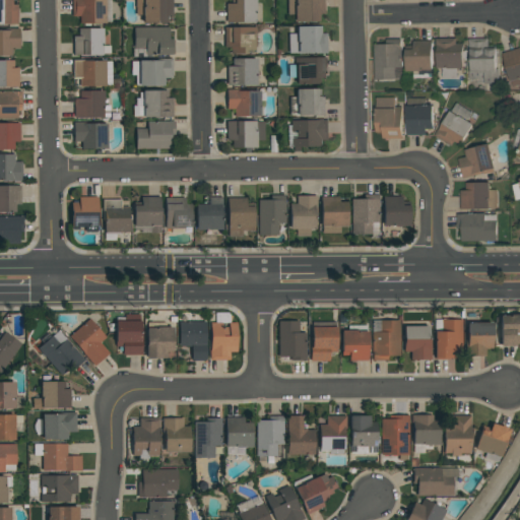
[(17,24),(0,24),(0,0),(12,0),(12,4),(17,4),(17,24)]
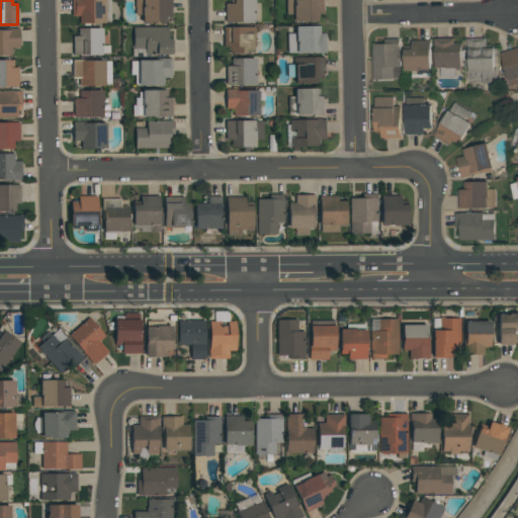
[(110,0),(110,22),(104,22),(104,23),(79,24),(79,16),(71,16),(71,0),(110,0)]
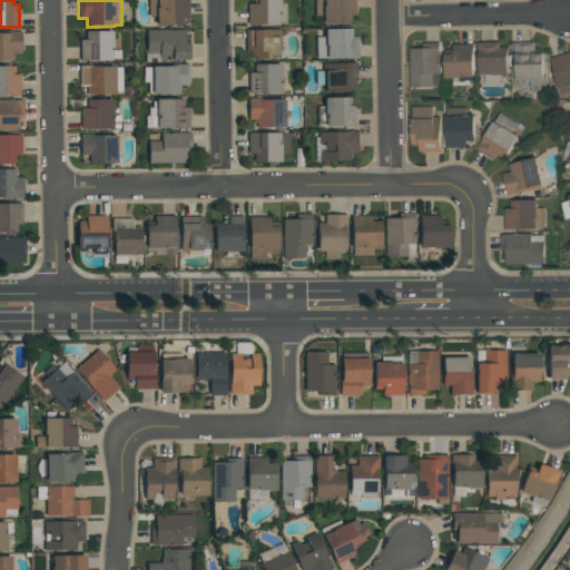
[(188,0),(188,18),(183,18),(183,26),(156,26),(156,17),(149,17),(149,8),(148,8),(148,0),(188,0)]
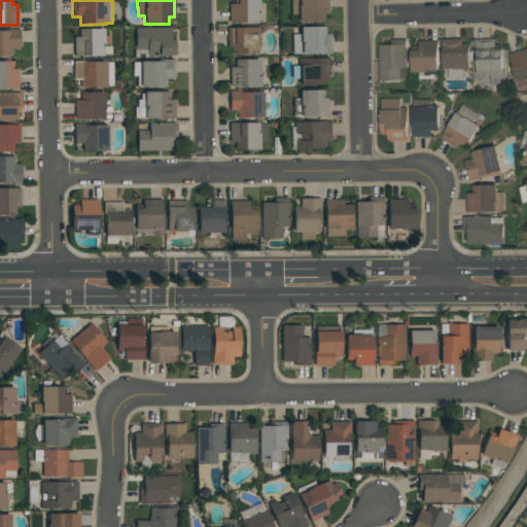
[(229,23),(229,3),(234,3),(234,0),(258,0),(258,23),(229,23)]
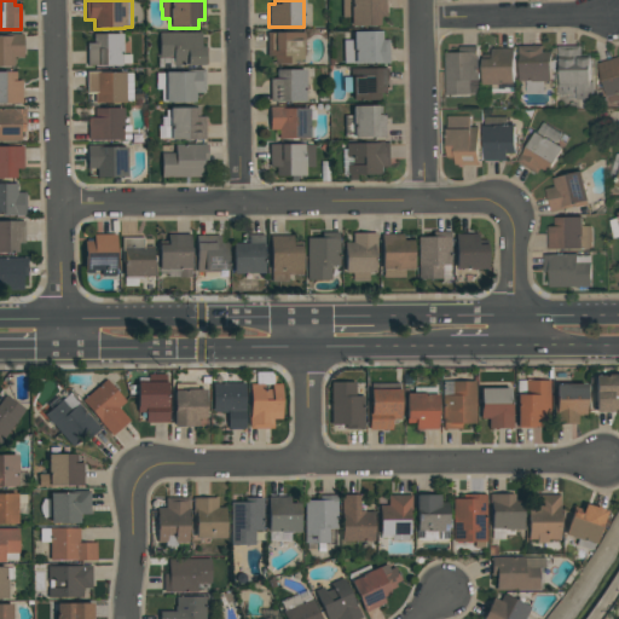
[(341,0),(386,0),(386,16),(380,17),(380,25),(351,27),(351,18),(341,18),(341,0)]
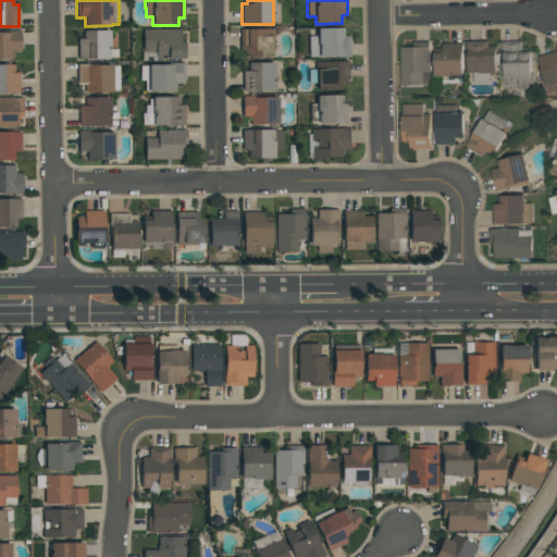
[(349,36),(350,58),(342,58),(342,57),(309,58),(309,36),(318,36),(317,28),(344,28),(344,36),(349,36)]
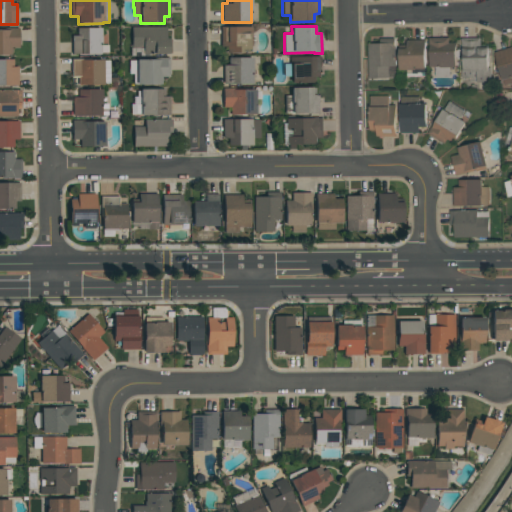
[(166,27),(166,38),(169,38),(169,39),(171,39),(171,53),(169,53),(169,54),(143,54),(143,56),(130,56),(130,48),(143,48),(143,47),(131,47),(131,27),(166,27)]
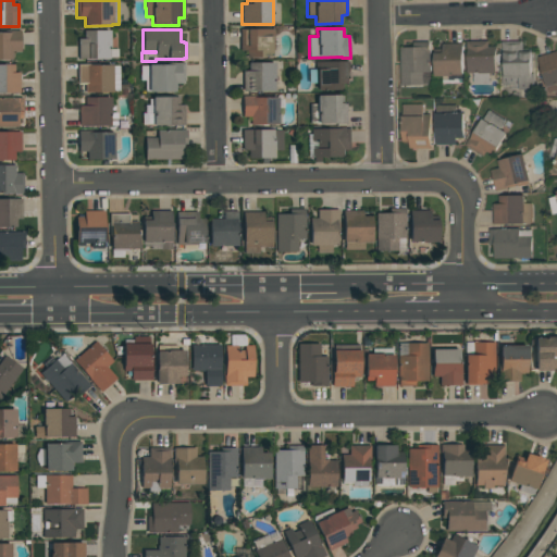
[(247,58),(247,51),(239,51),(239,29),(273,29),(273,50),(272,50),(272,58),(247,58)]
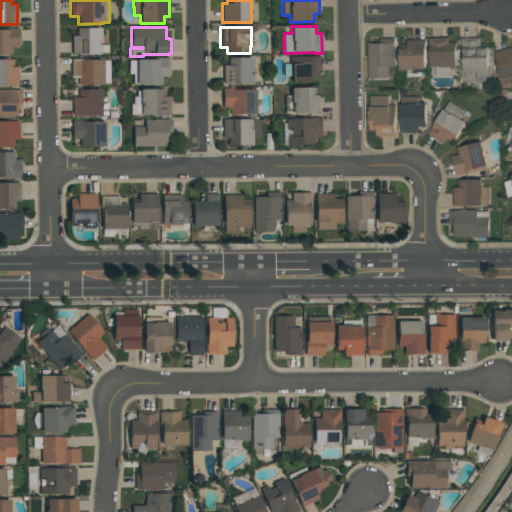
[(0,28),(19,28),(19,48),(11,48),(11,55),(0,55),(0,28)]
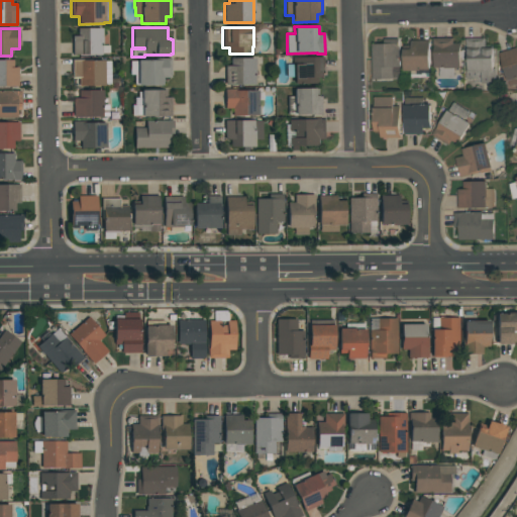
[(102,28),(102,44),(101,44),(101,55),(73,55),(73,36),(78,36),(78,28),(102,28)]
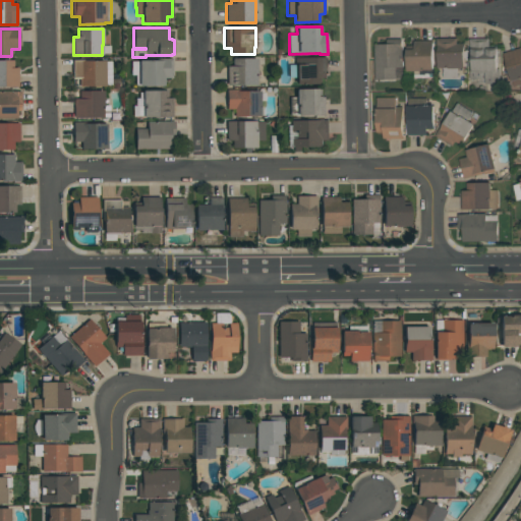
[(396,67),(396,78),(375,78),(374,44),(387,44),(387,39),(402,38),(402,67),(396,67)]
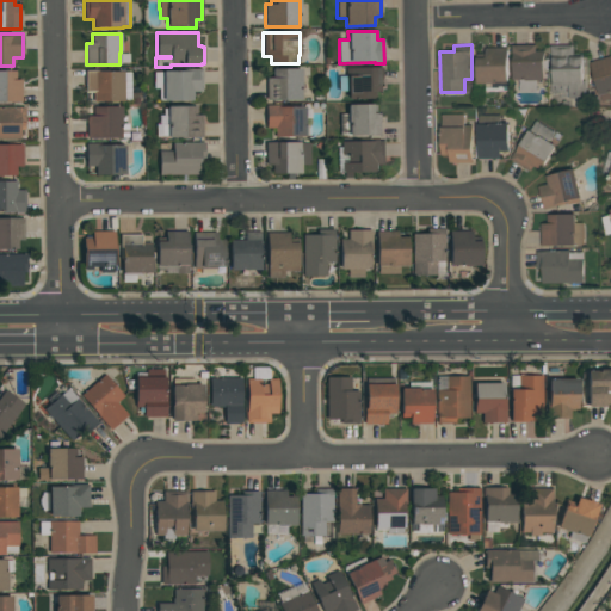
[(544,80),(536,80),(537,91),(519,91),(519,79),(513,79),(513,54),(512,54),(512,44),(536,44),(536,50),(544,50),(544,57),(548,57),(548,71),(544,71),(544,80)]
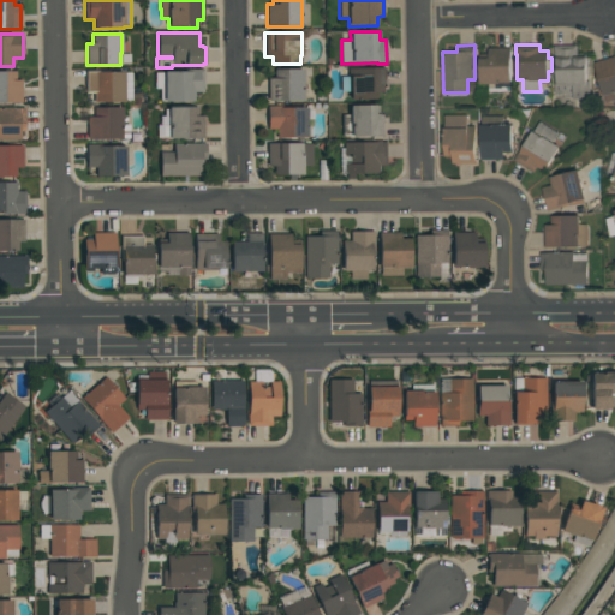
[(554,93),(554,81),(555,81),(555,76),(556,76),(556,70),(555,70),(554,45),(578,45),(578,54),(586,54),(587,81),(590,81),(590,97),(573,97),(573,85),(569,85),(569,93),(554,93)]
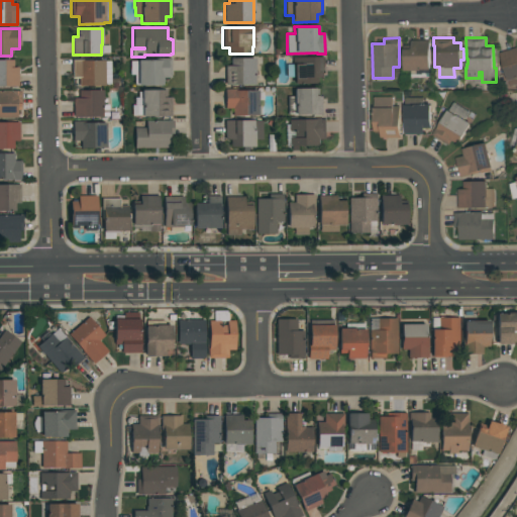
[(429,39),(430,69),(429,69),(429,76),(411,77),(411,70),(404,70),(403,45),(411,45),(411,40),(429,39)]
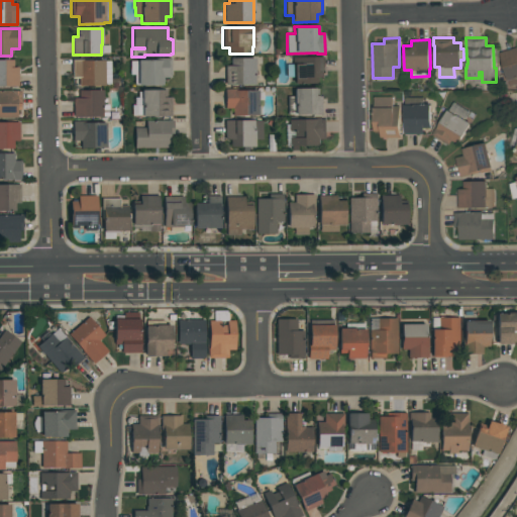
[(499,52),(516,46),(516,78),(516,79),(516,81),(516,84),(510,86),(499,52)]
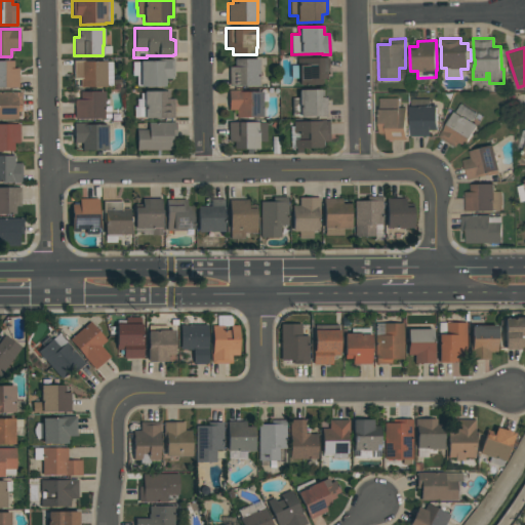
[(328,57),(329,78),(324,78),(324,85),(299,85),(299,82),(298,82),(298,79),(297,79),(297,77),(291,77),(291,65),(297,65),(297,58),(328,57)]
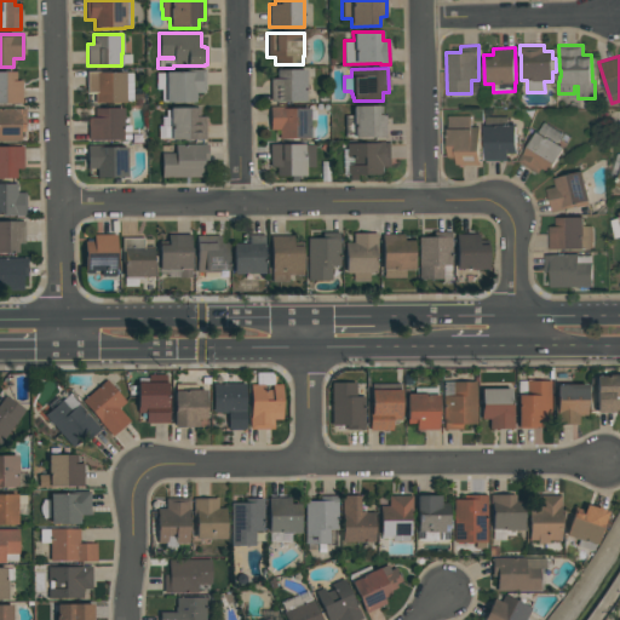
[(305,69),(305,102),(270,102),(270,79),(276,79),(276,70),(305,69)]
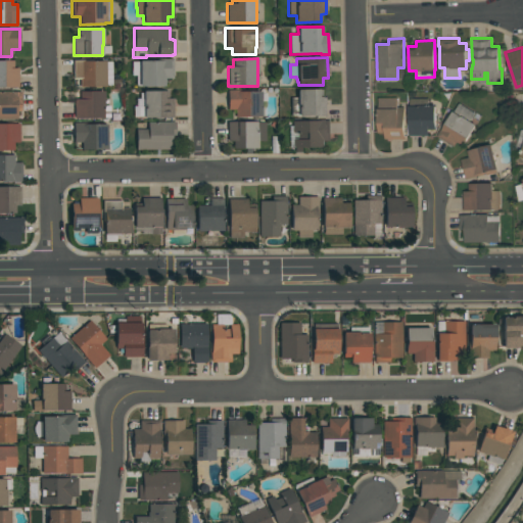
[(136,86),(136,76),(132,76),(132,61),(139,61),(139,60),(150,60),(150,59),(173,59),(173,79),(165,79),(165,87),(140,87),(140,86),(136,86)]
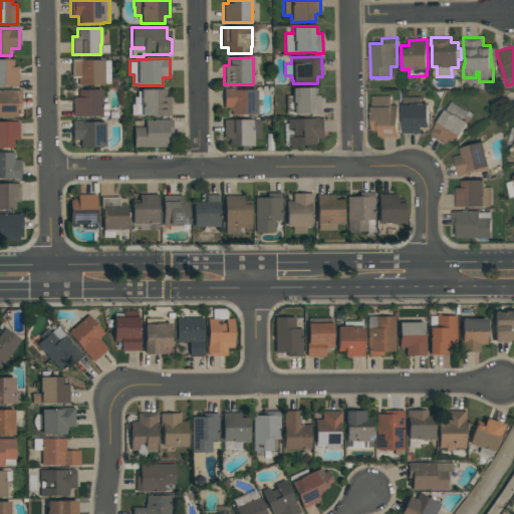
[(0,59),(13,59),(13,67),(18,66),(18,86),(0,86),(0,59)]
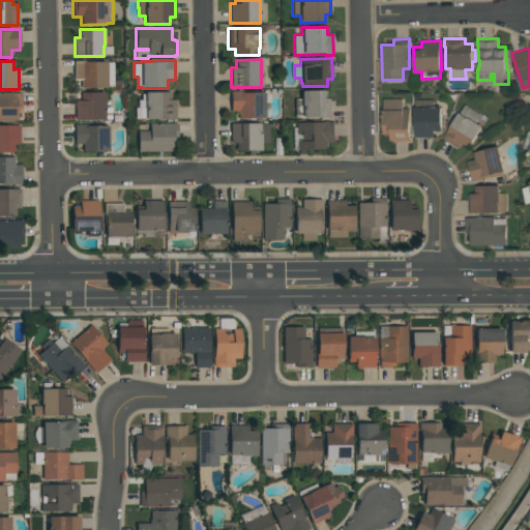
[(107,62),(113,62),(113,87),(107,87),(107,88),(81,88),(81,80),(75,80),(74,61),(94,61),(94,62),(107,62)]
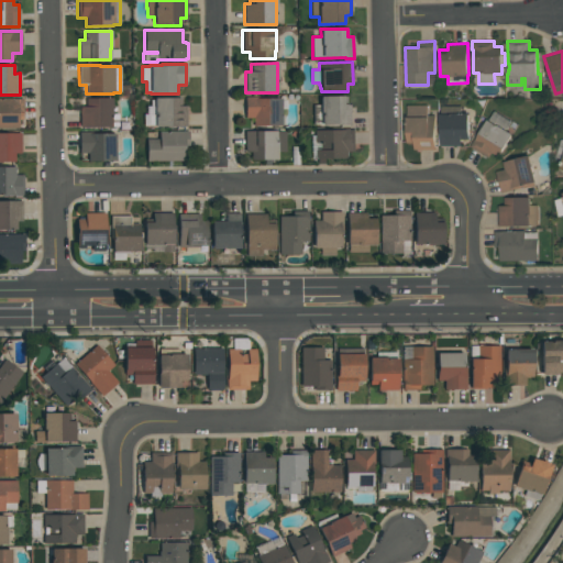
[(352,125),(321,125),(321,124),(312,124),(312,105),(320,105),(320,96),(346,96),(346,105),(352,105),(352,125)]
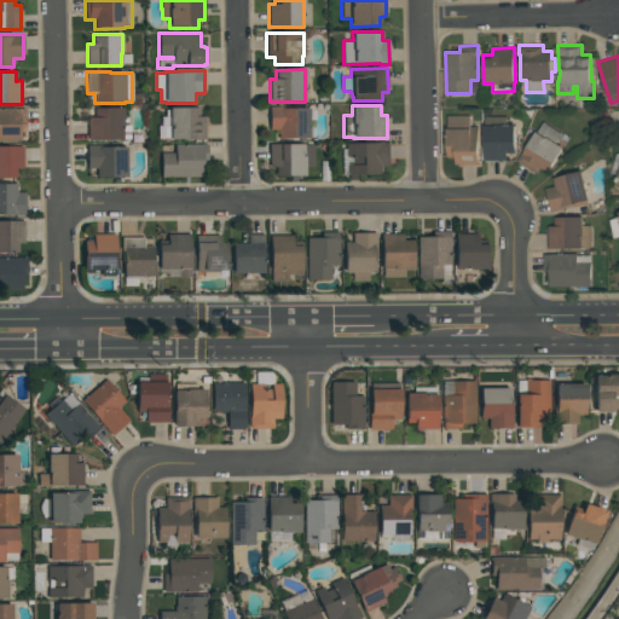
[(278,139),(278,131),(270,131),(270,106),(294,106),(294,108),(308,108),(308,110),(314,110),(314,120),(308,120),(308,139),(278,139)]
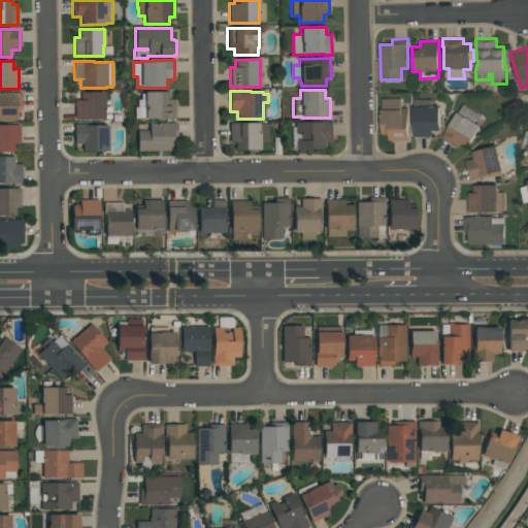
[(22,93),(22,106),(21,106),(21,111),(18,112),(18,121),(0,121),(0,92),(12,92),(12,93),(22,93)]
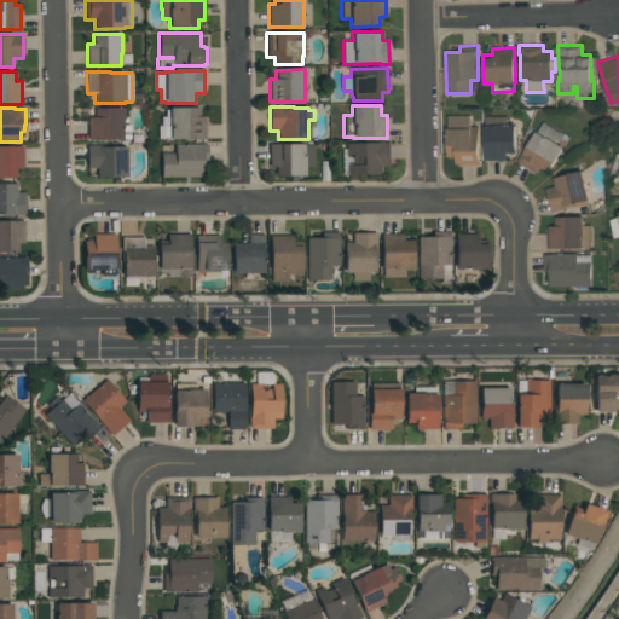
[(88,140),(88,117),(94,117),(94,108),(123,108),(123,126),(129,126),(129,139),(122,139),(122,140),(88,140)]
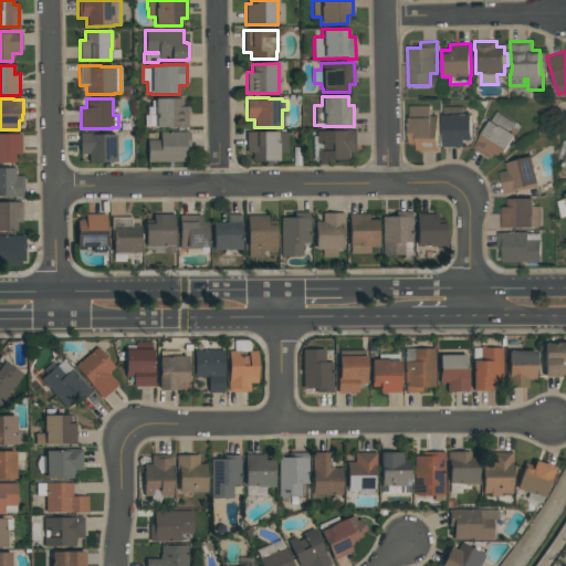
[(182,98),(182,106),(188,106),(188,127),(156,127),(156,116),(155,116),(155,98),(182,98)]
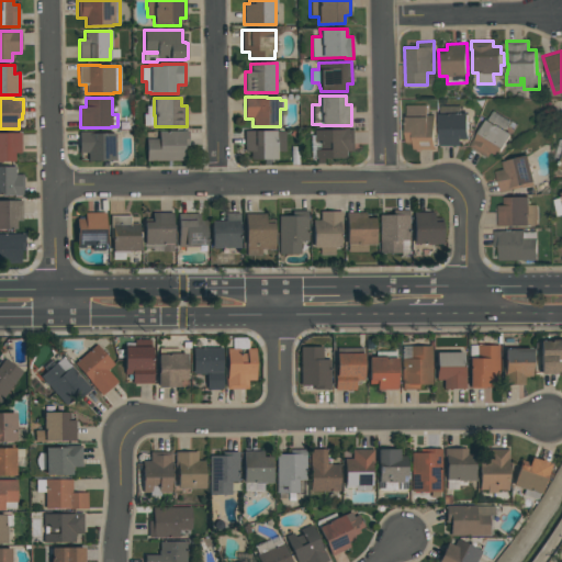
[(406,142),(406,116),(406,104),(427,104),(427,114),(435,114),(435,148),(413,148),(413,142),(406,142)]
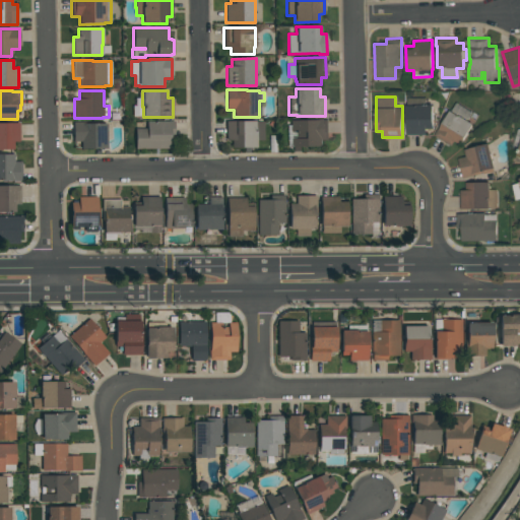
[(407,134),(406,106),(407,106),(407,98),(427,98),(427,104),(433,104),(434,129),(426,129),(426,134),(407,134)]
